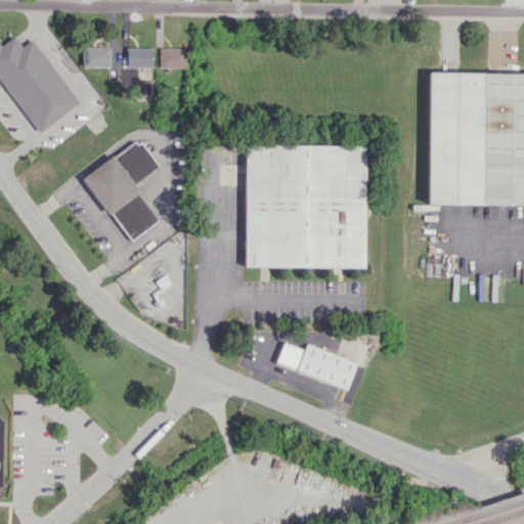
[(0,81),(36,132),(78,103),(31,39),(20,46),(13,36),(0,44),(0,81)]
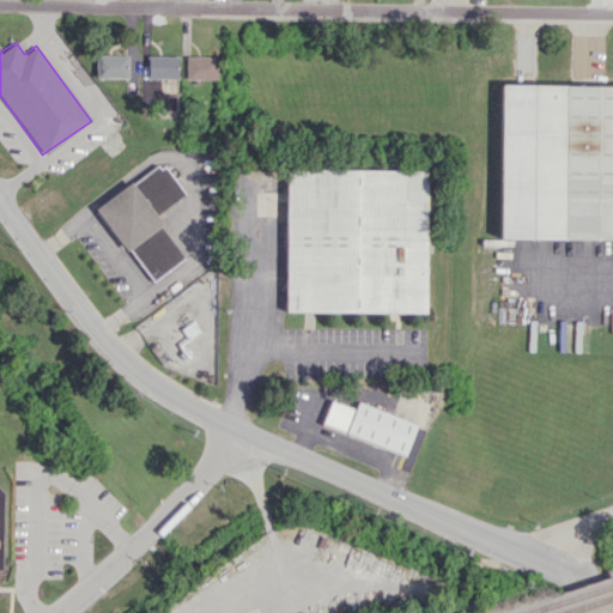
[(95,78),(127,78),(128,55),(96,54),(95,78)]
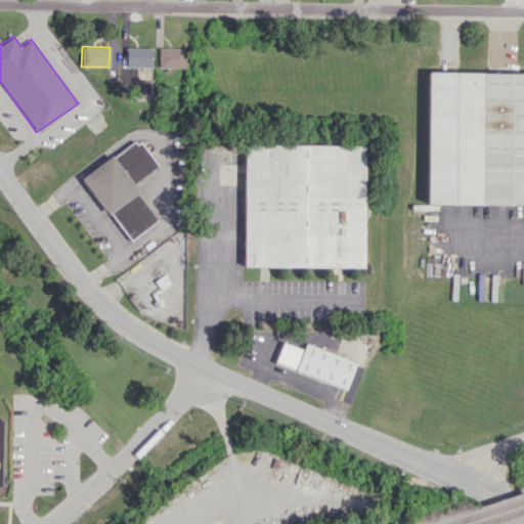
[(151,47),(125,47),(125,67),(151,67),(151,47)]
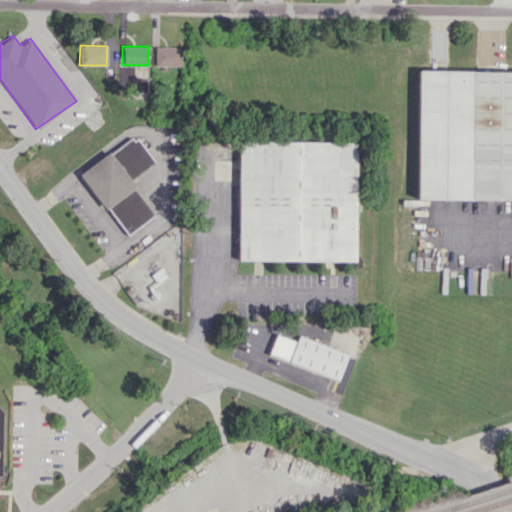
[(181,66),(182,47),(154,46),(154,66),(181,66)]
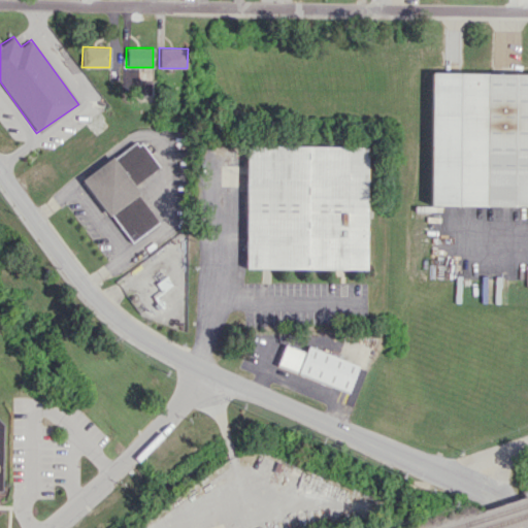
[(527,204),(430,204),(431,72),(527,72),(527,204)]
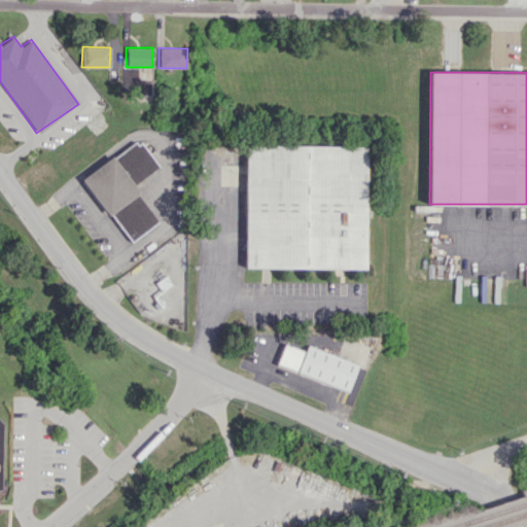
[(128,243),(159,222),(133,185),(157,167),(138,139),(82,178),(128,243)]
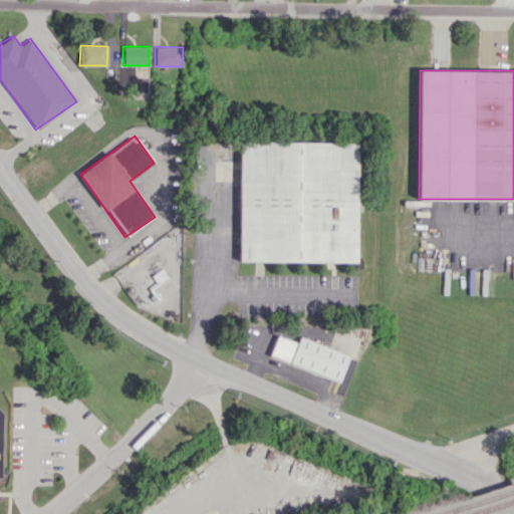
[(241,140),(358,141),(357,263),(240,262),(241,140)]
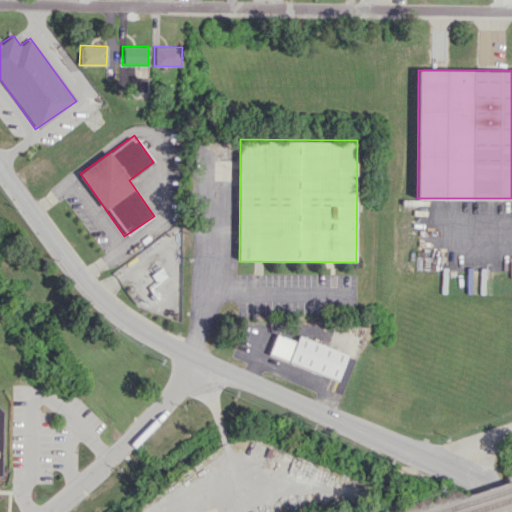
[(298,336),(296,341),(275,333),(267,355),(338,379),(347,353),(298,336)]
